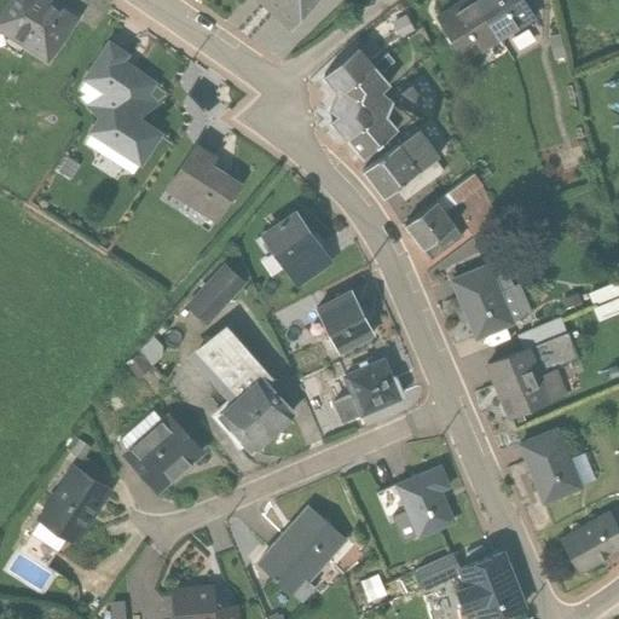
[(339,25),(308,0),(279,0),(249,35),(295,75),(339,25)]
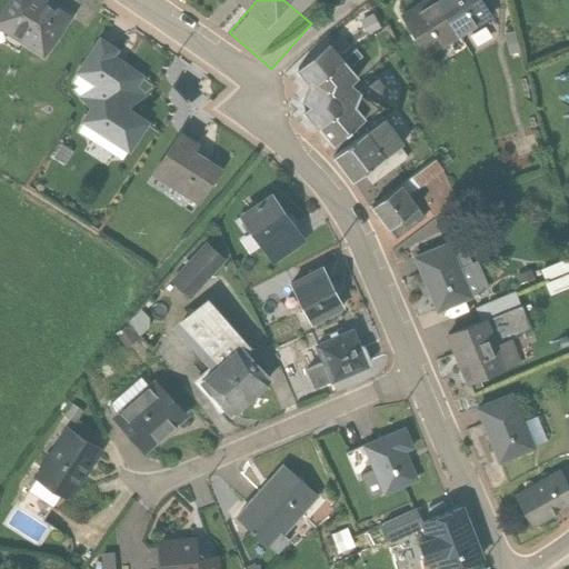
[(477,16),(441,36),(466,77),(500,56),(477,16)]
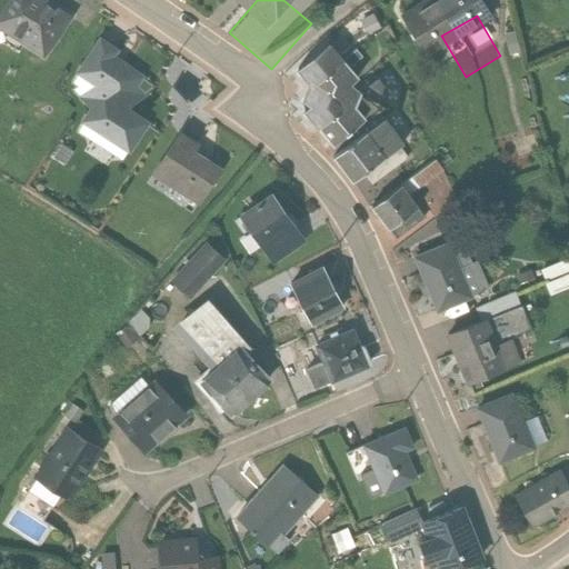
[(76,63),(23,31),(0,69),(0,81),(47,111),(76,63)]
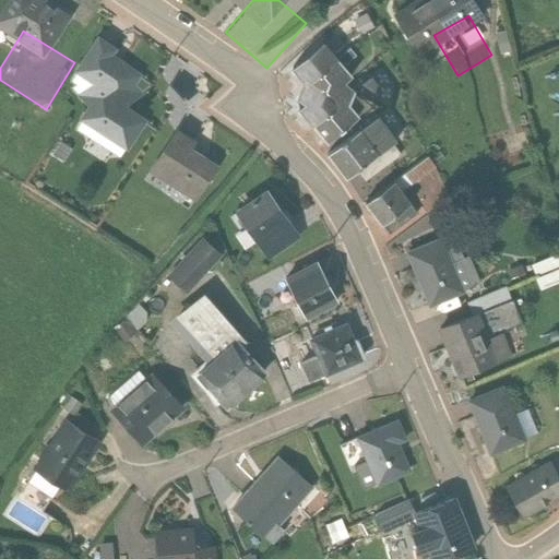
[(458,75),(433,35),(400,55),(424,96),(458,75)]
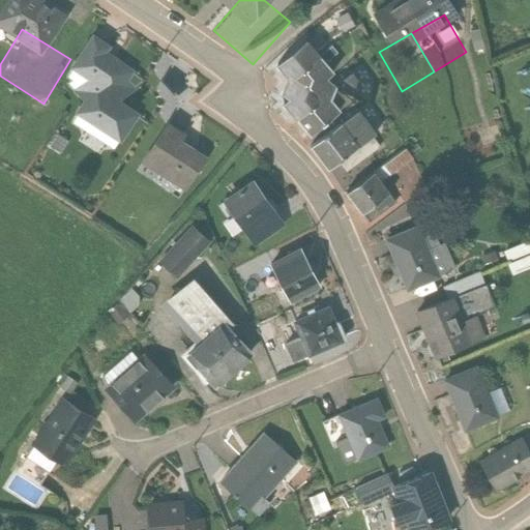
[(328,92),(315,76),(284,101),(297,118),(328,92)]
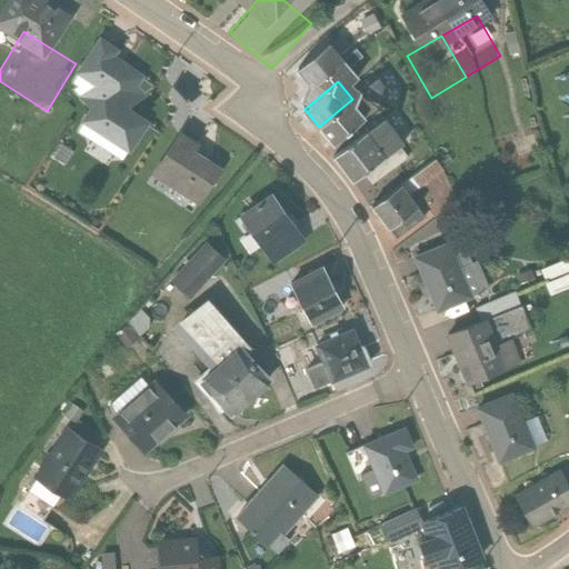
[(149,121),(102,91),(77,130),(123,160),(149,121)]
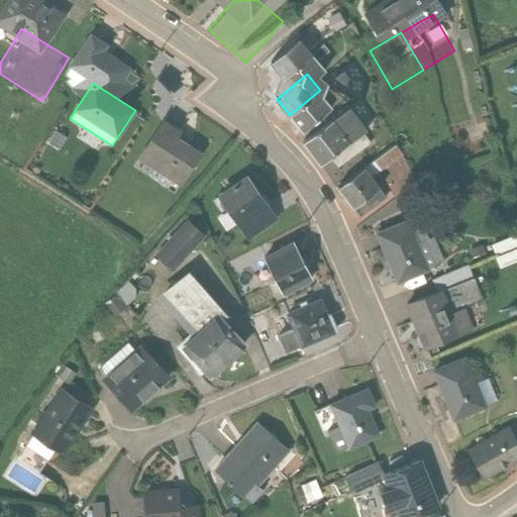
[(333,105),(320,90),(290,115),(304,130),(333,105)]
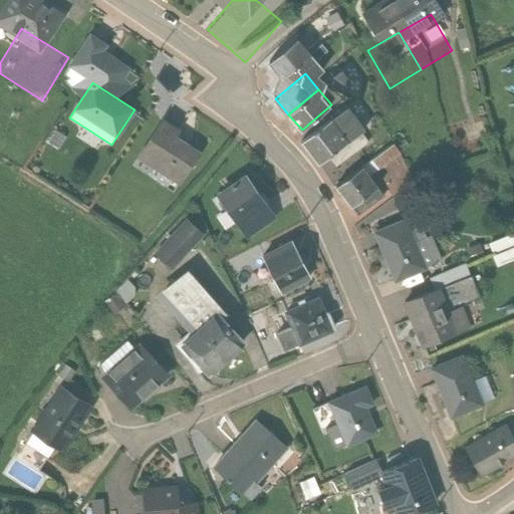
[(348,105),(301,141),(317,163),(330,154),(337,163),(368,141),(360,131),(364,127),(348,105)]
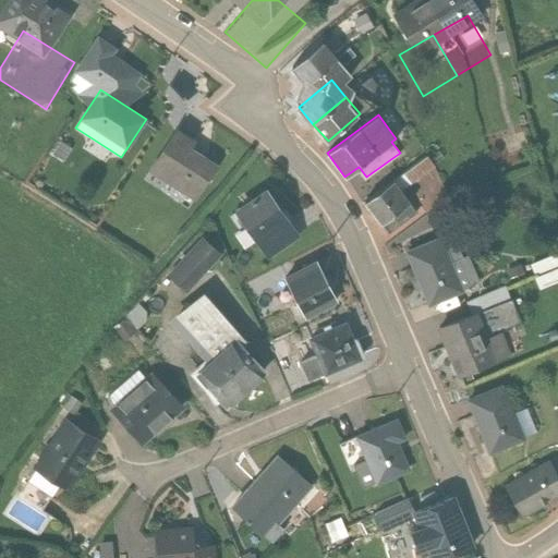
[(218,164),(170,133),(147,170),(194,201),(218,164)]
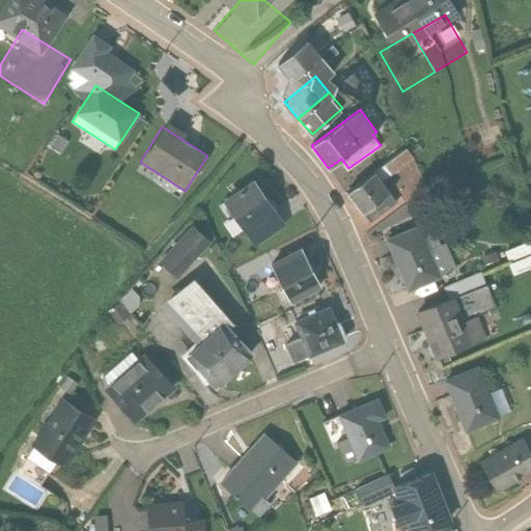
[(389,193),(374,170),(345,192),(361,214),(389,193)]
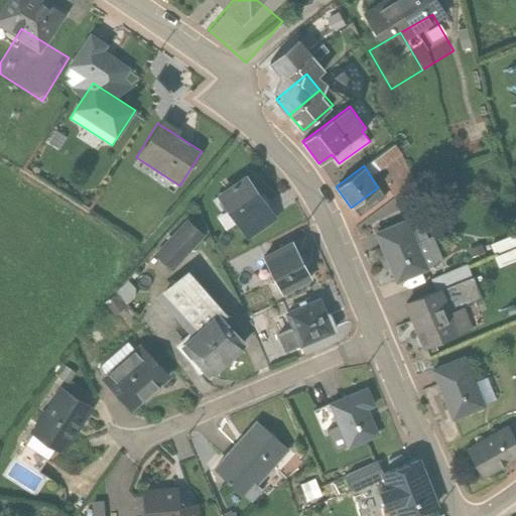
[(278,216),(247,171),(216,194),(248,238),(278,216)]
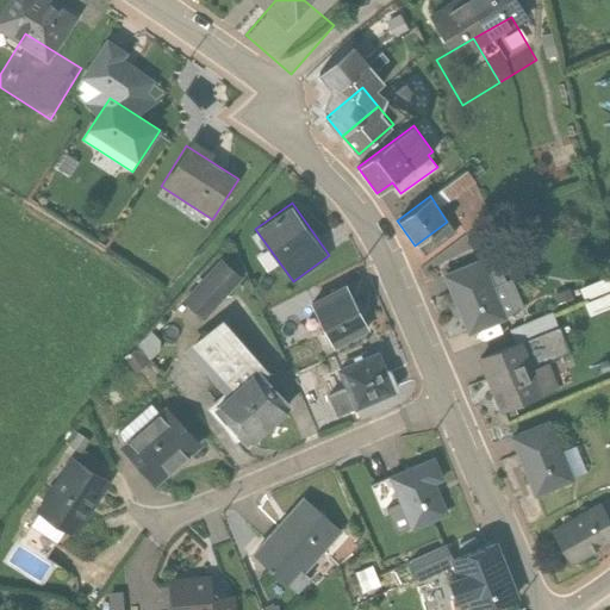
[(455,232),(447,222),(415,246),(423,256),(455,232)]
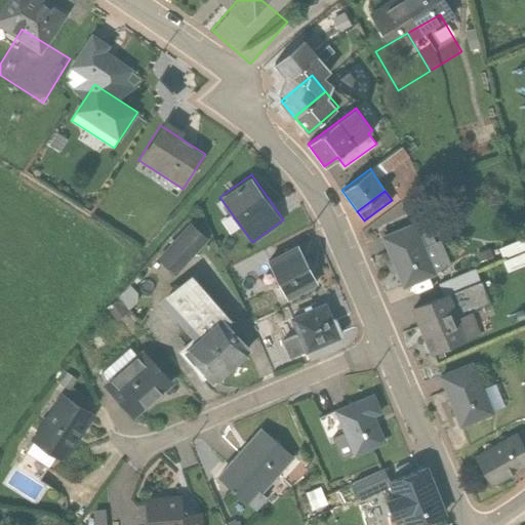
[(437,274),(413,221),(380,236),(404,289),(437,274)]
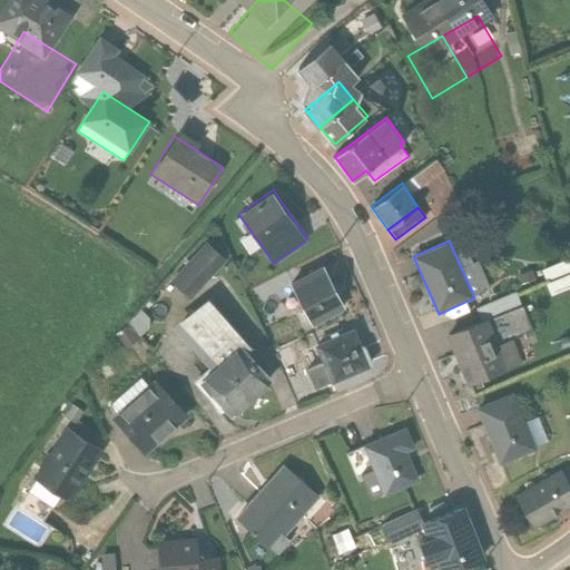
[(225,262),(206,242),(170,278),(190,297),(225,262)]
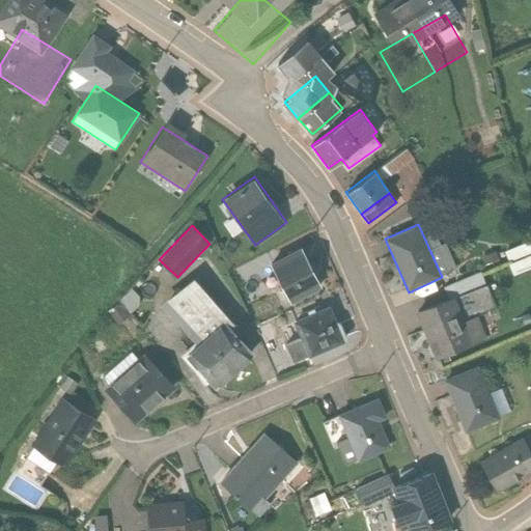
[(322,286),(302,245),(270,260),(290,302),(322,286)]
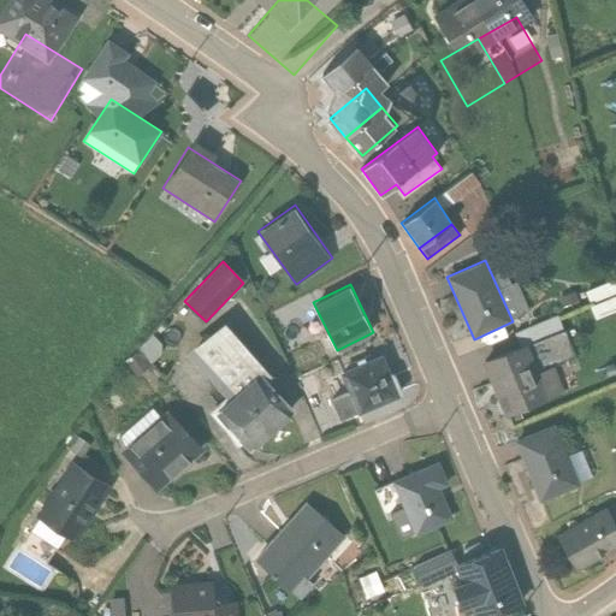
[(615,294),(597,301),(600,313),(615,308),(615,294)]
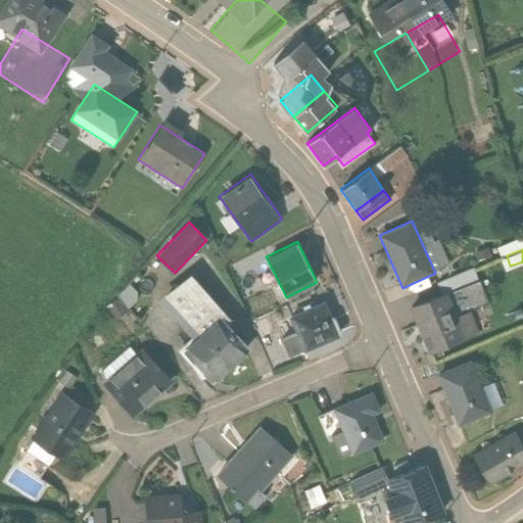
[(235,318),(191,270),(159,298),(196,338),(221,315),(229,323),(235,318)]
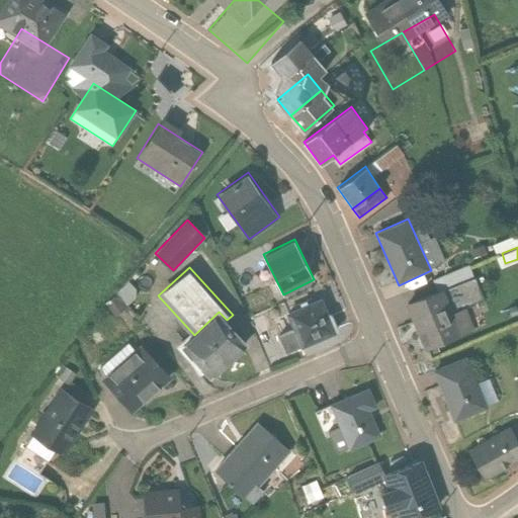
[(483,298),(475,276),(408,303),(426,348),(473,330),(464,306),(483,298)]
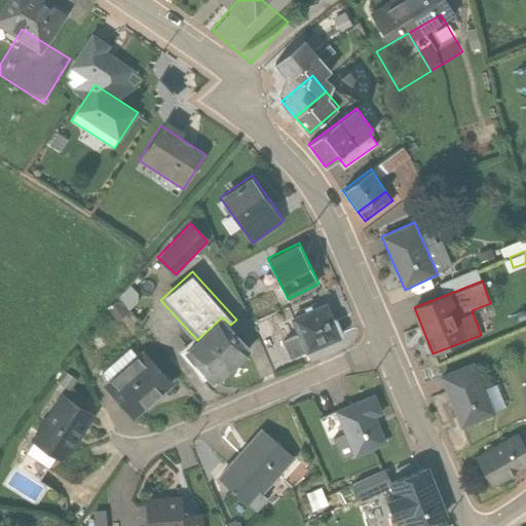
[(341,338),(326,302),(289,317),(304,353),(341,338)]
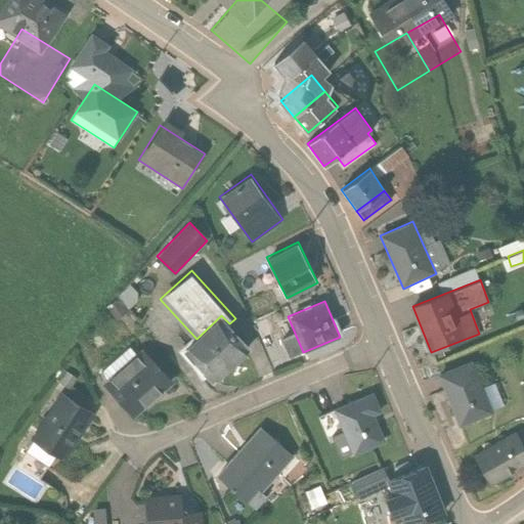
[(221,315),(197,339),(182,351),(212,383),(251,347),(229,323),(221,315)]
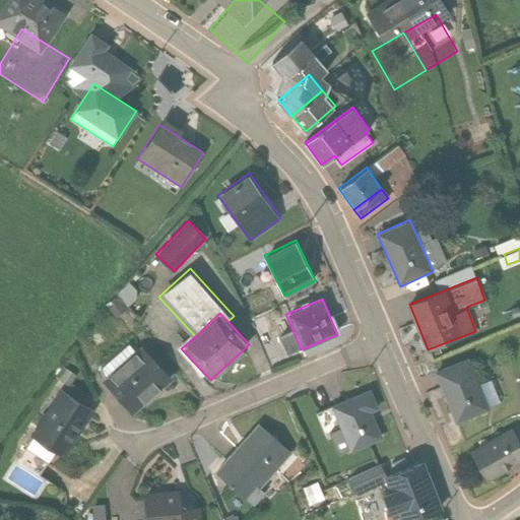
[(260,334),(276,330),(273,314),(257,318),(260,334)]
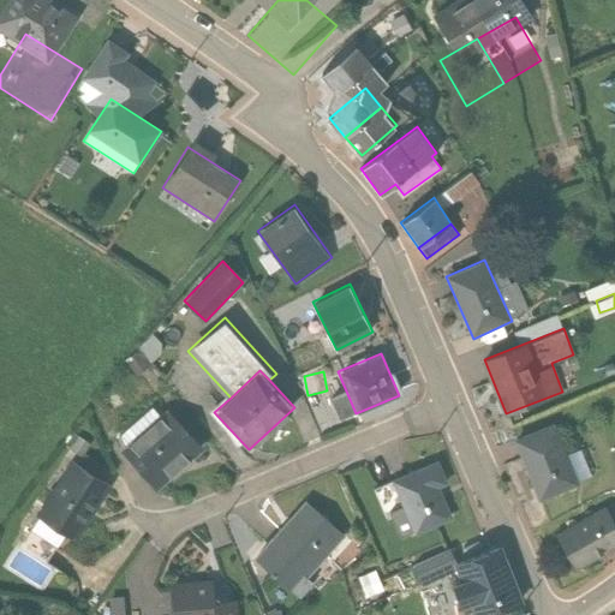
[(202,449),(166,408),(119,449),(156,490),(202,449)]
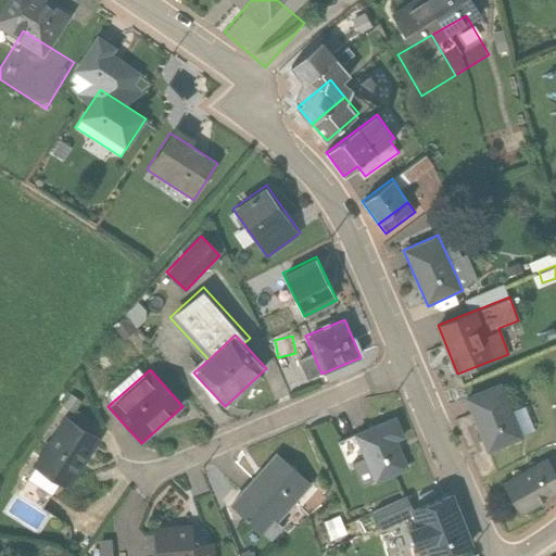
[(522,437),(500,381),(463,396),(487,452),(522,437)]
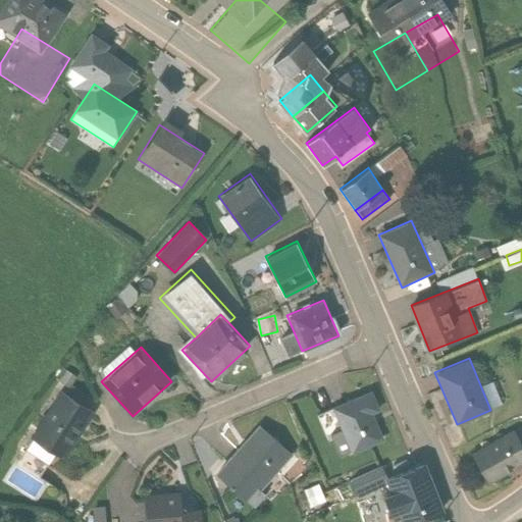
[(373,389),(332,406),(352,453),(383,439),(372,413),(381,410),(373,389)]
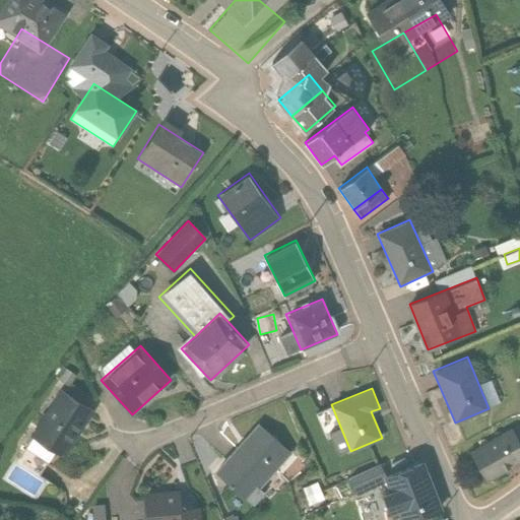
[(91,410),(60,390),(31,436),(63,455),(91,410)]
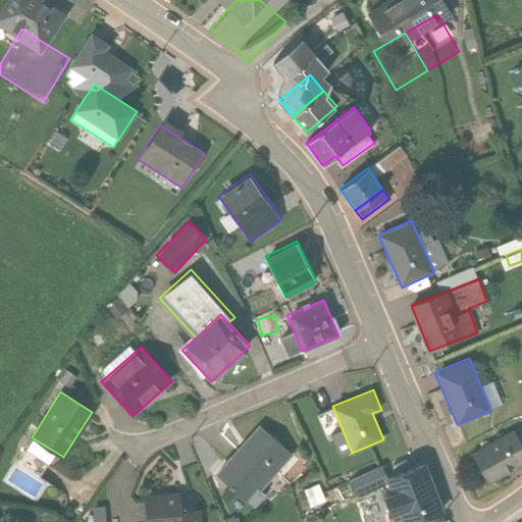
[(292,456),(259,425),(216,473),(253,506),(264,493),(261,489),(292,456)]
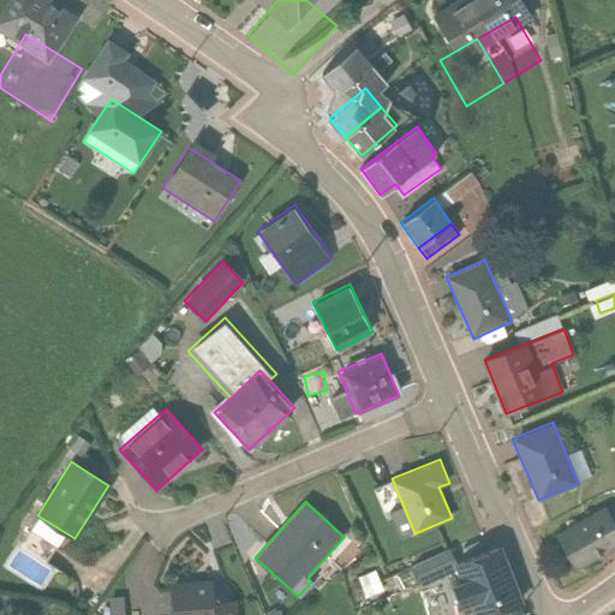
[(614,545),(614,525),(604,506),(554,535),(574,569),(614,545)]
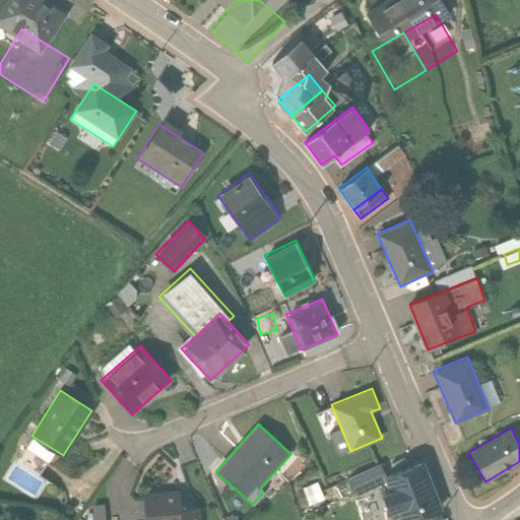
[(420,461),(383,476),(385,482),(399,519),(412,519),(440,510),(420,461)]
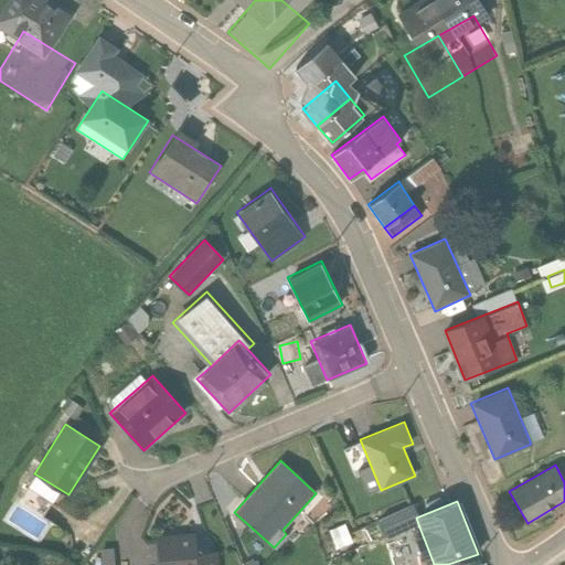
[(385,537),(418,524),(416,518),(412,507),(379,520),(385,537)]
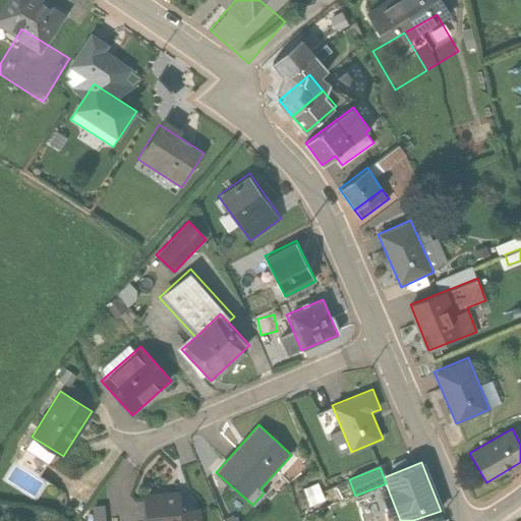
[(317,483),(305,488),(312,506),(326,501),(317,483)]
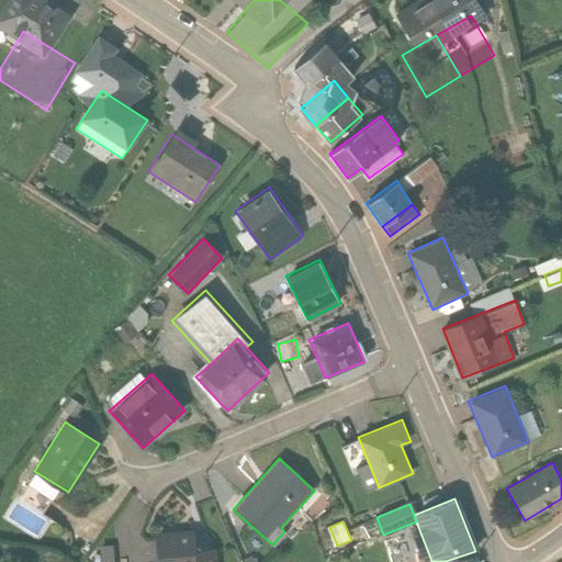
[(192,531),(155,534),(156,561),(216,561),(216,549),(209,550),(198,539),(192,531)]
